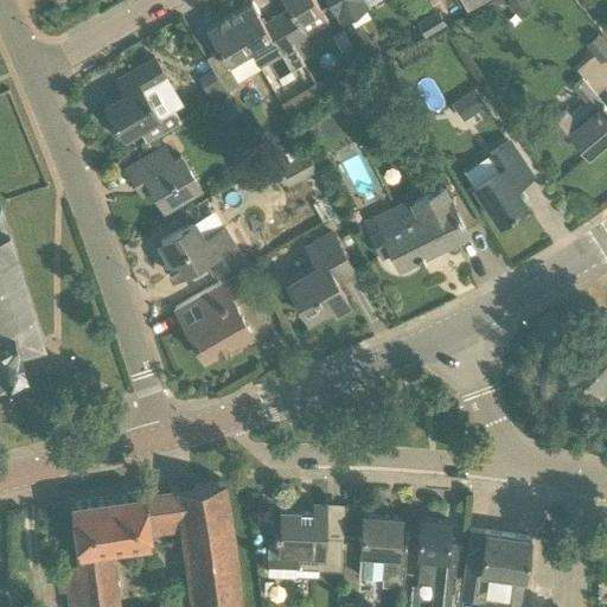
[(319,6),(315,0),(285,0),(289,8),(276,16),(291,39),(304,32),(296,20),(319,6)]
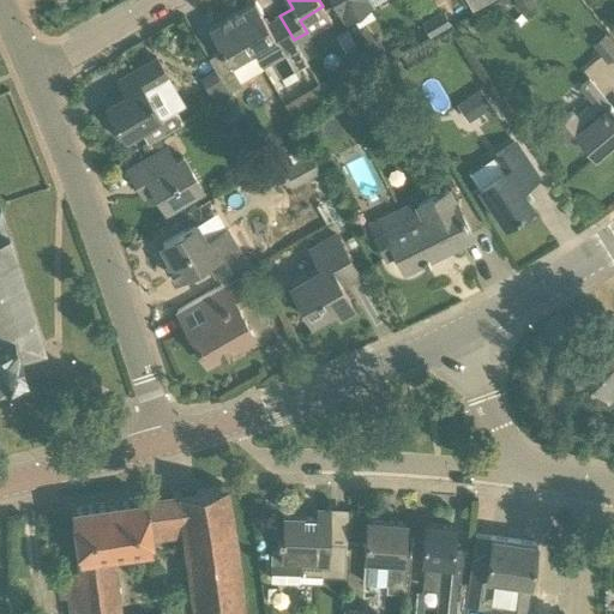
[(383,0),(331,0),(344,23),(383,0)]
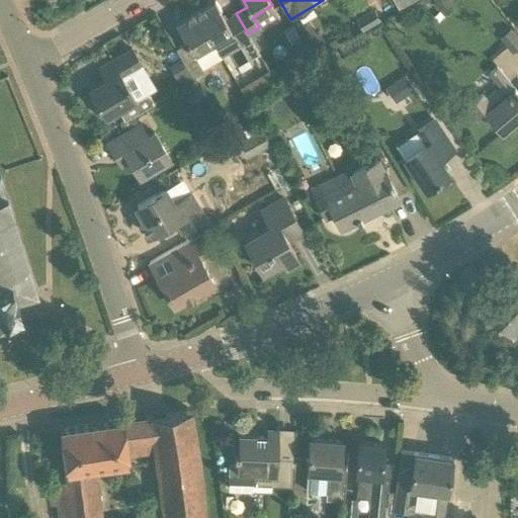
[(237,40),(248,33),(236,13),(226,19),(214,1),(194,13),(211,41),(231,29),(237,40)]
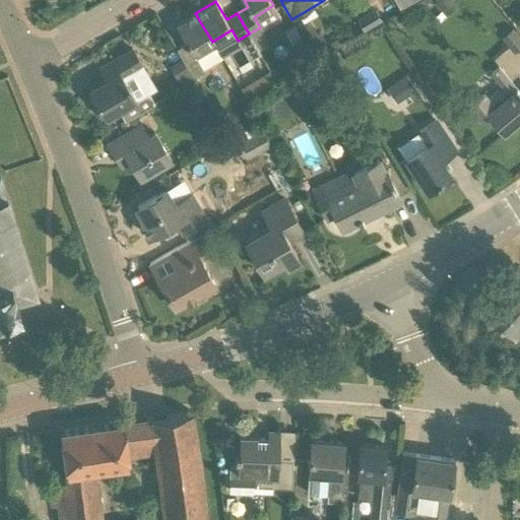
[(365,30),(382,21),(375,9),(359,19),(365,30)]
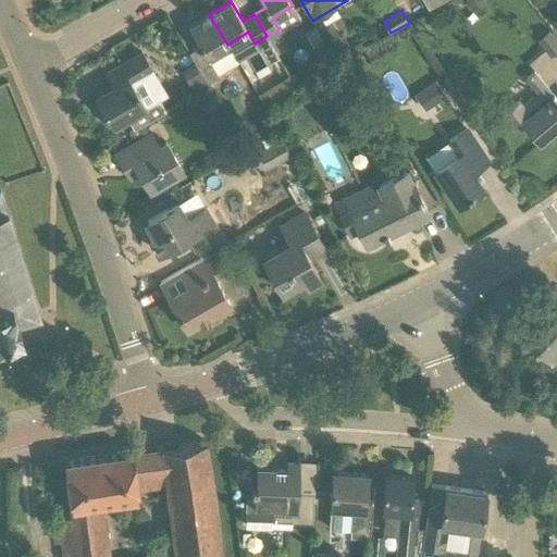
[(200,46),(189,53),(195,62),(203,76),(215,70),(218,74),(238,63),(227,45),(209,14),(189,26),(200,46)]
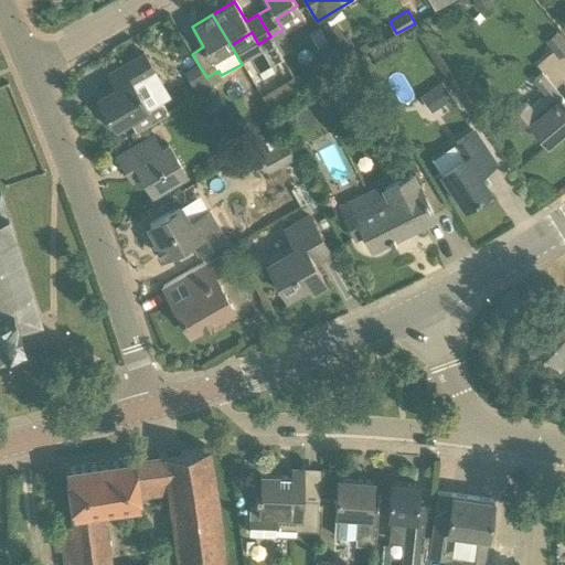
[(557,59),(564,52),(564,40),(556,30),(543,41),(547,46),(555,55),(557,59)]
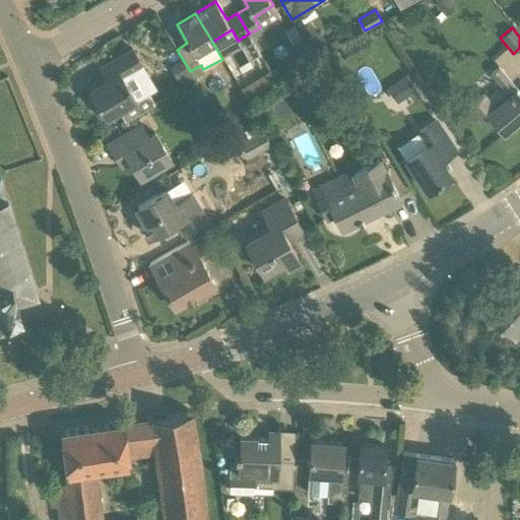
[(314,58),(330,49),(327,44),(321,34),(318,36),(305,42),(314,58)]
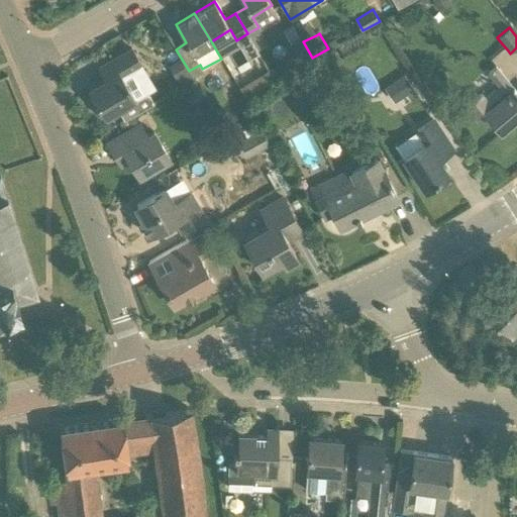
[(110,61),(111,62),(116,72),(88,89),(104,117),(117,109),(123,120),(153,103),(134,74),(143,68),(132,48),(110,61)]
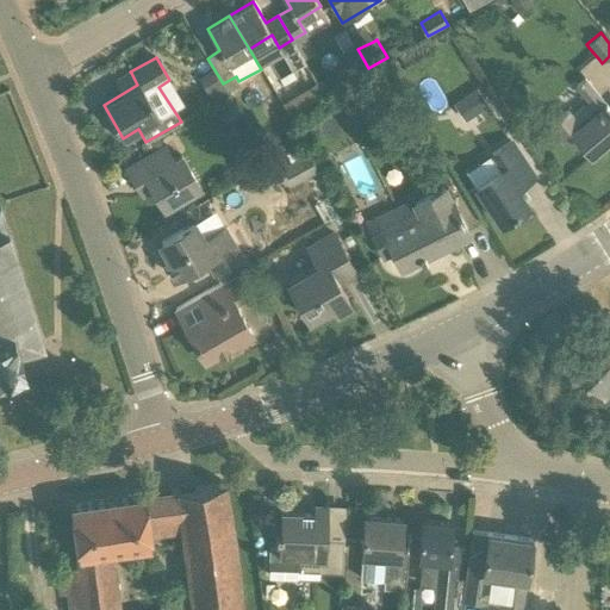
[(212,103),(228,93),(228,92),(223,83),(213,68),(198,79),(212,103)]
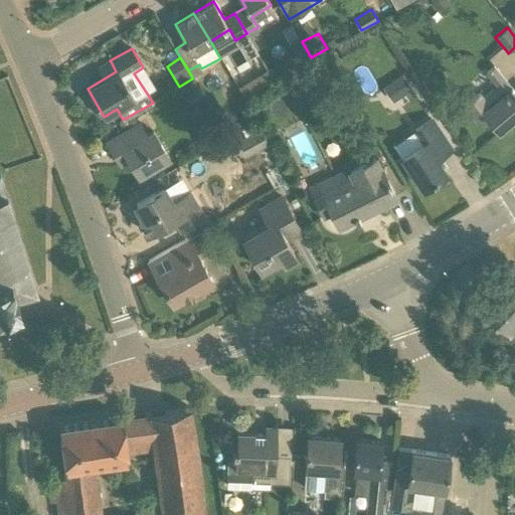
[(463,107),(475,122),(483,116),(497,132),(514,117),(514,89),(514,90),(494,65),(485,73),(473,83),(481,93),(463,107)]
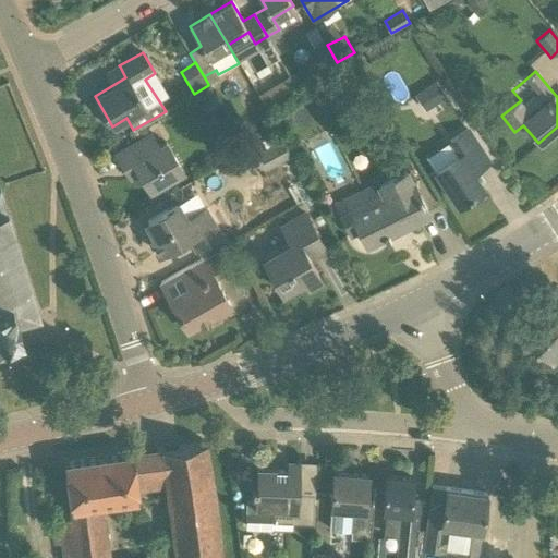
[(287,77),(275,84),(281,96),(293,89),(287,77)]
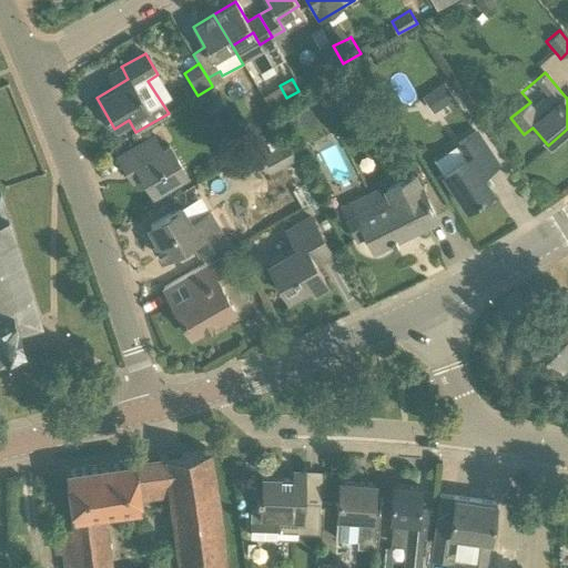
[(443,87),(440,83),(423,95),(434,112),(452,100),(450,99),(443,87)]
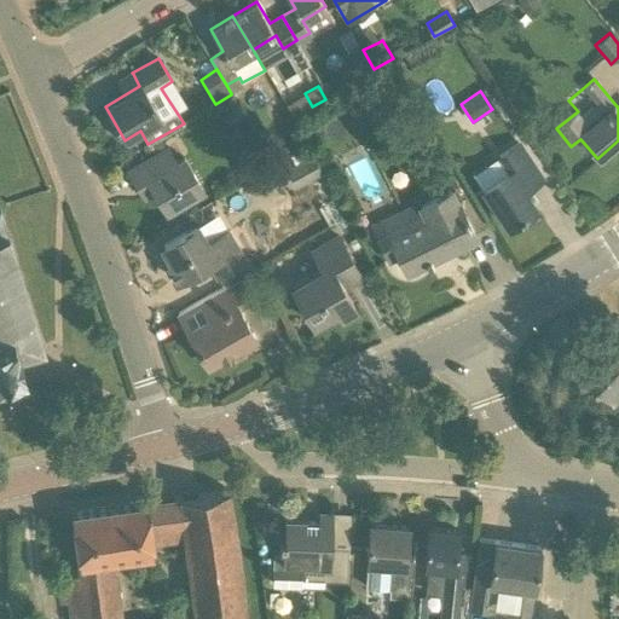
[(230,128),(247,119),(233,96),(232,96),(226,99),(236,116),(226,121),(230,128)]
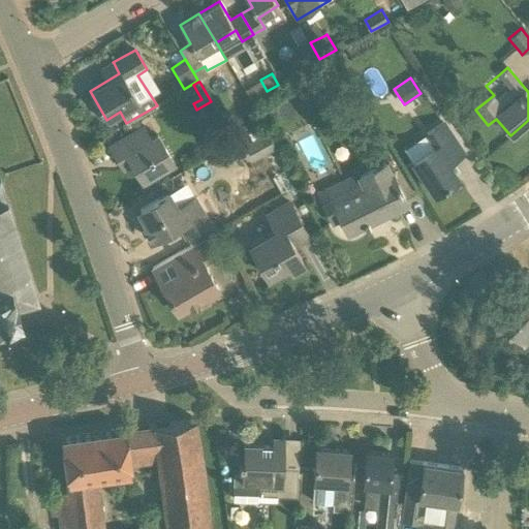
[(426,134),(429,139),(407,153),(434,194),(458,178),(449,164),(464,155),(443,122),(426,134)]
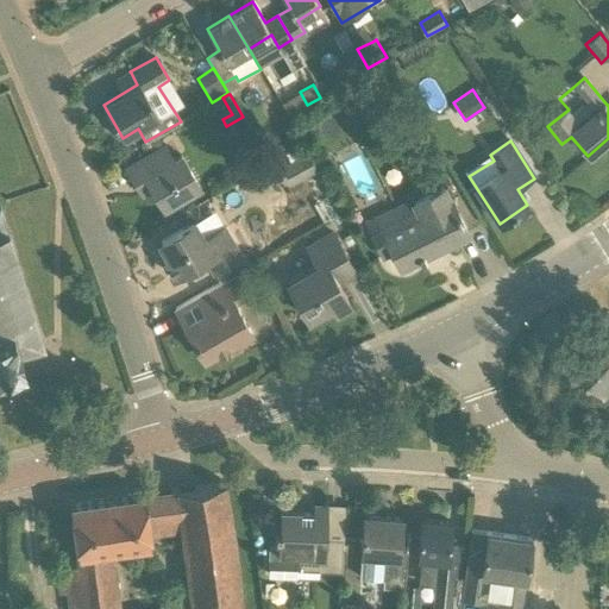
[(163,207),(201,186),(182,151),(173,157),(167,145),(126,168),(135,183),(146,177),(163,207)]
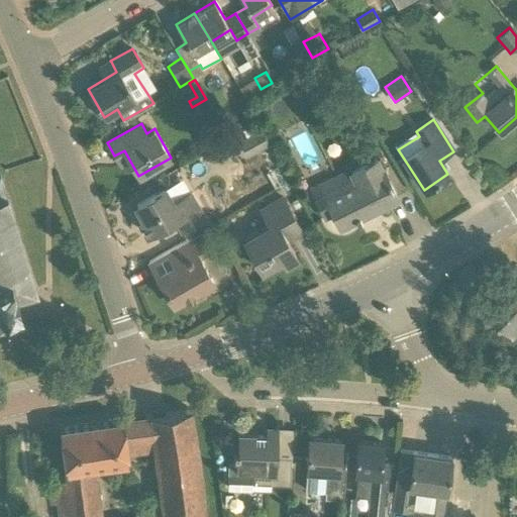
[(228,123),(221,127),(228,139),(235,134),(228,123)]
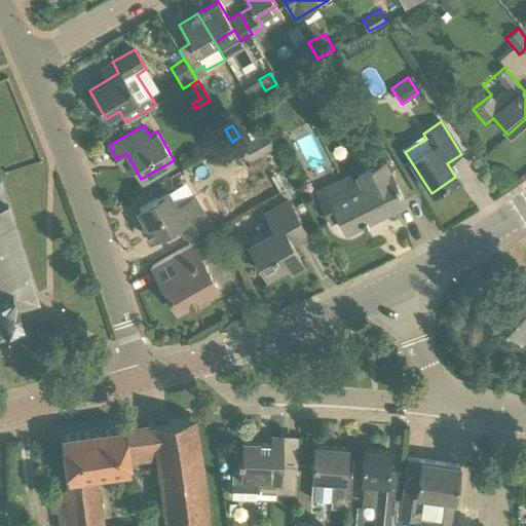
[(265,132),(242,144),(252,160),(274,148),(265,132)]
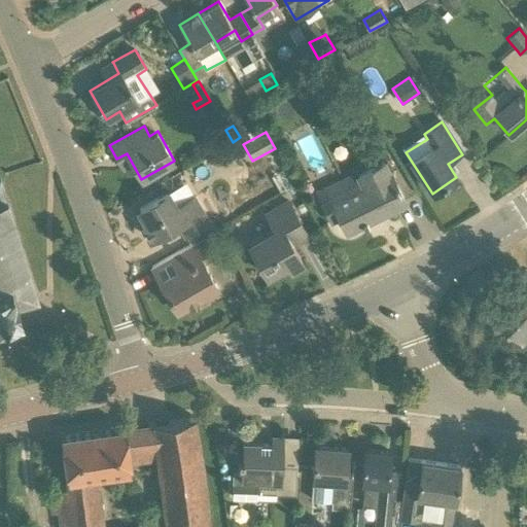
[(270,160),(276,171),(284,167),(277,155),(270,160)]
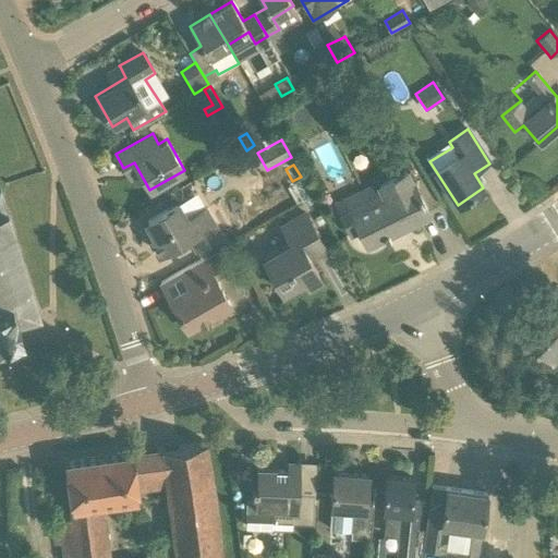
[(366,246),(428,215),(419,195),(405,169),(375,184),(380,196),(349,211),(356,227),(366,246)]
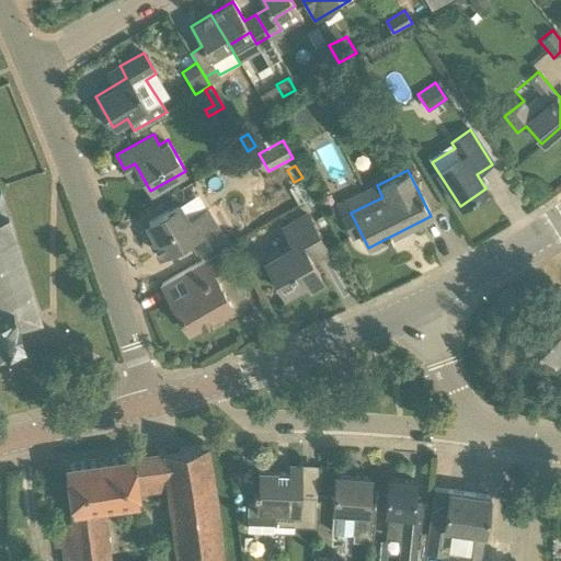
[(0,329),(15,325),(22,323),(21,318),(38,312),(1,187),(0,184),(0,329)]
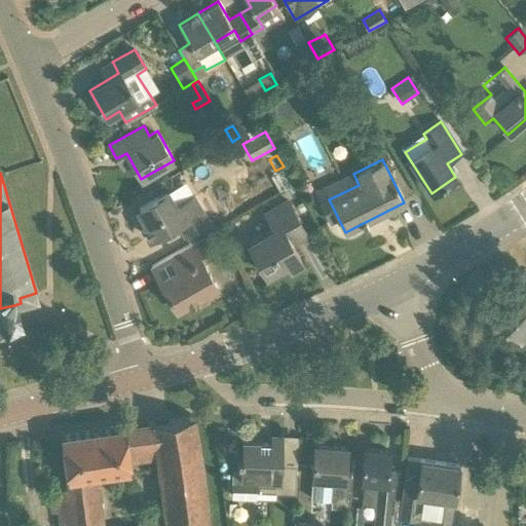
[(178,223),(190,245),(203,237),(218,229),(212,219),(209,220),(194,194),(177,203),(170,191),(139,209),(147,223),(142,226),(149,239),(178,223)]
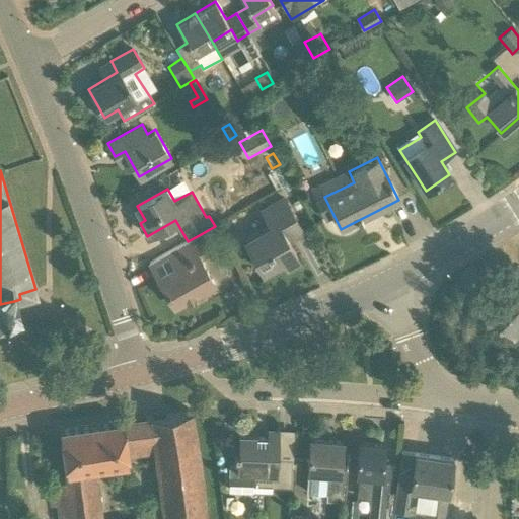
[(286,234),(301,226),(284,196),(258,210),(268,225),(243,239),(263,273),(282,262),(285,267),(299,260),(286,234)]
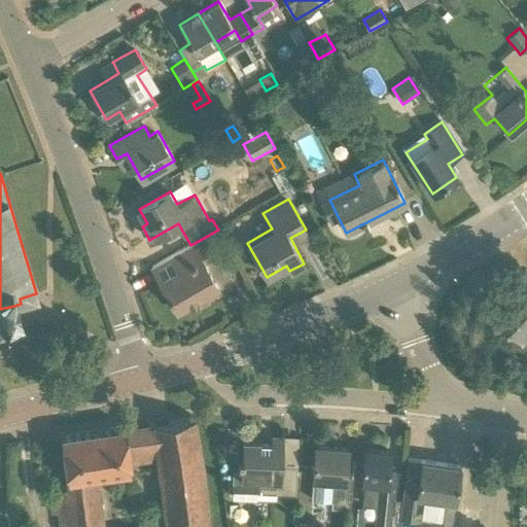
[(176,311),(218,287),(206,265),(216,258),(204,238),(190,245),(167,257),(176,274),(161,282),(176,311)]
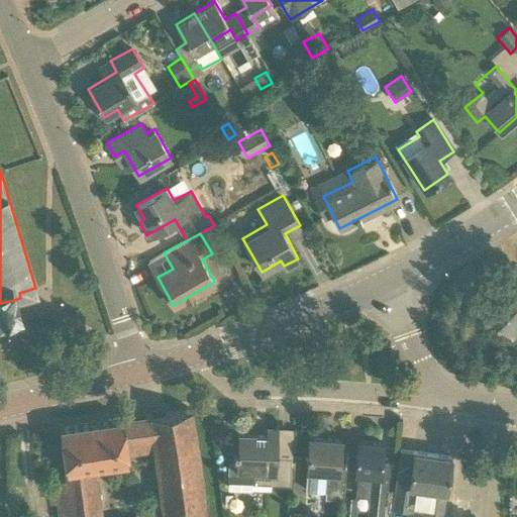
[(516,283),(513,287),(507,282),(496,293),(492,293),(488,297),(488,302),(486,305),(513,330),(512,332),(514,334),(516,330),(516,283)]
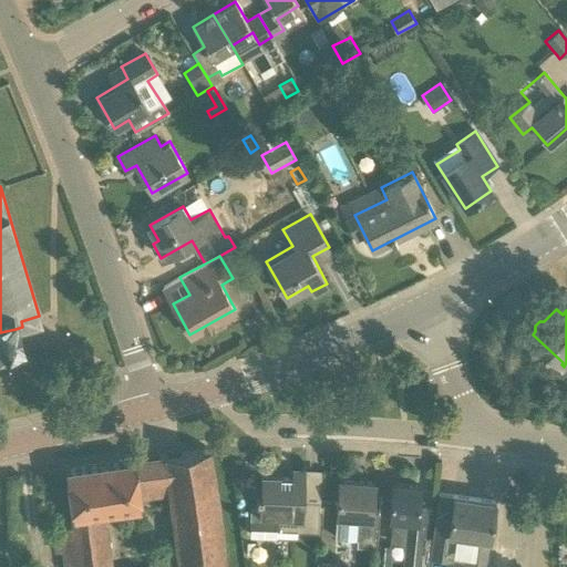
[(409,378),(410,380),(411,391),(411,393),(423,392),(421,377),(409,378)]
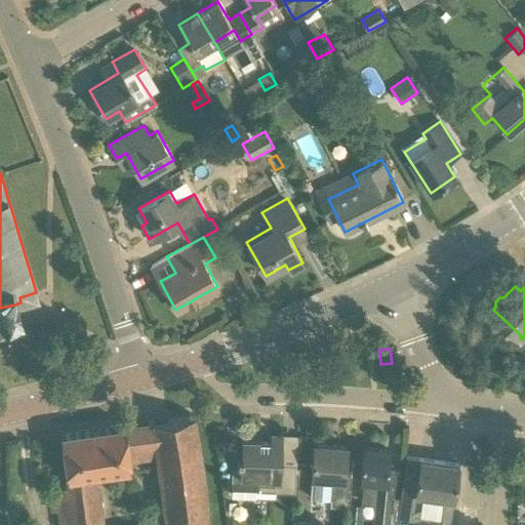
[(380,362),(379,352),(371,353),(372,363),(380,362)]
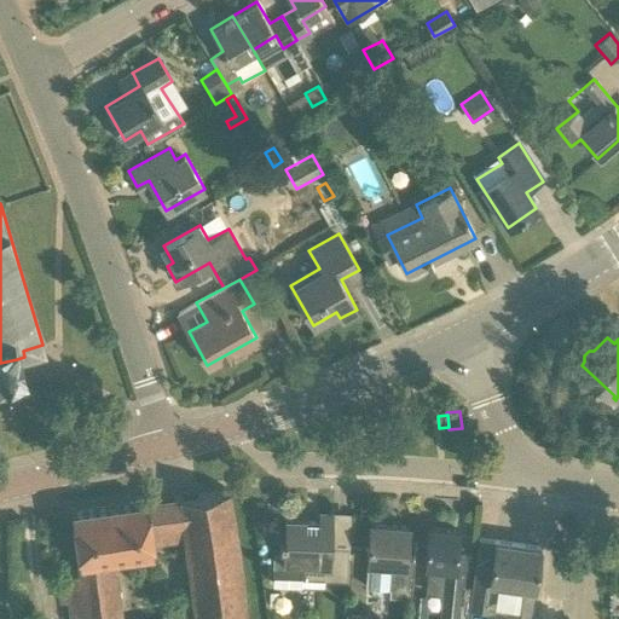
[(196,496),(196,495),(180,498),(173,498),(69,513),(69,515),(73,537),(77,573),(57,577),(61,603),(65,602),(67,618),(246,618),(230,515),(227,491),(196,496)]
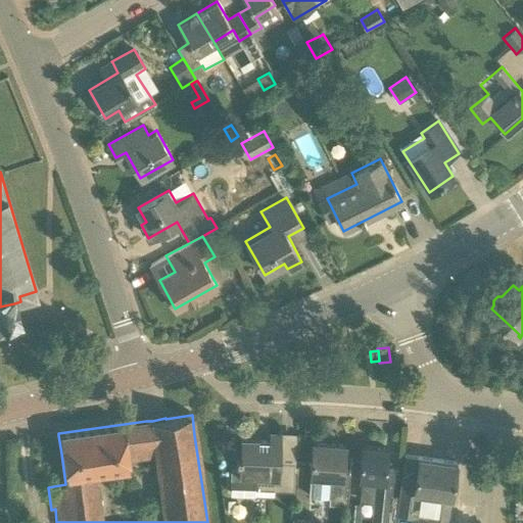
[(230,487),(255,488),(254,490),(293,492),(294,463),(280,463),(281,433),(269,432),(269,441),(240,440),(240,457),(236,457),(235,469),(230,469),(230,487)]
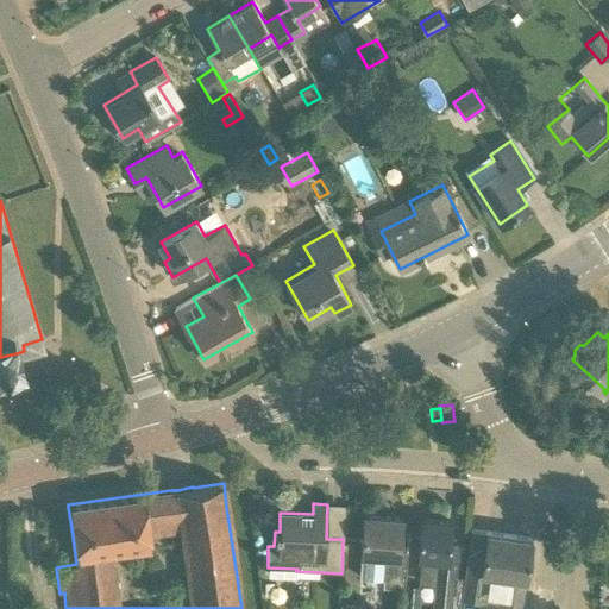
[(403,590),(405,586),(407,556),(401,556),(403,516),(362,513),(359,557),(360,557),(359,579),(383,581),(382,588),(403,590)]
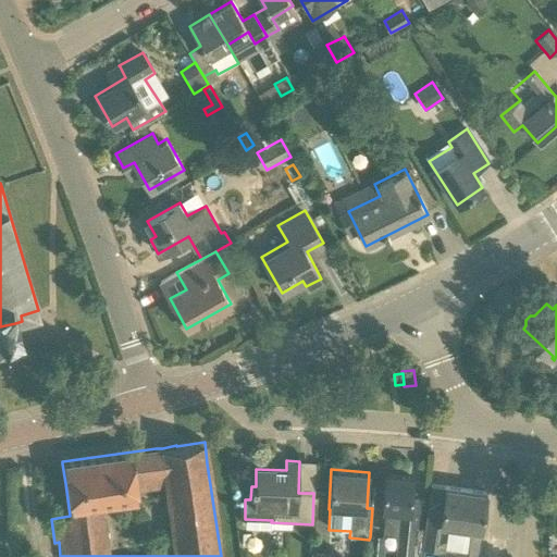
[(383,534),(399,535),(398,555),(419,556),(420,556),(424,528),(416,528),(418,496),(410,496),(412,478),(385,475),(382,511),(385,511),(383,534)]
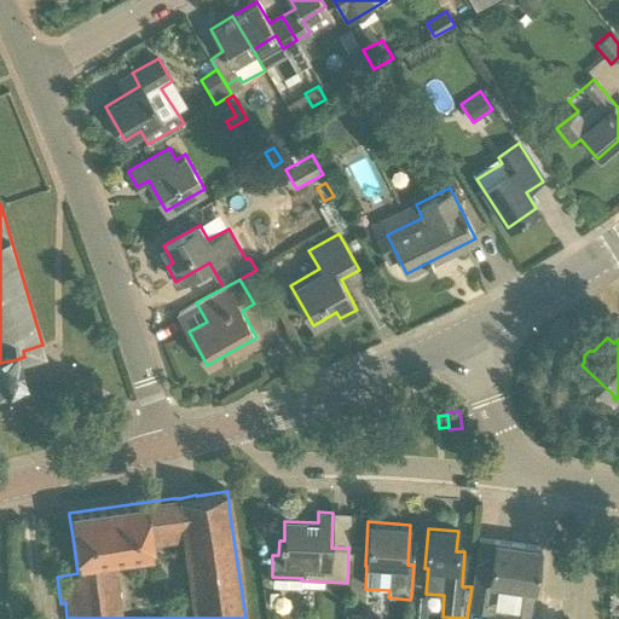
[(527,618),(533,590),(539,548),(496,541),(478,539),(472,586),(467,618),(527,618)]
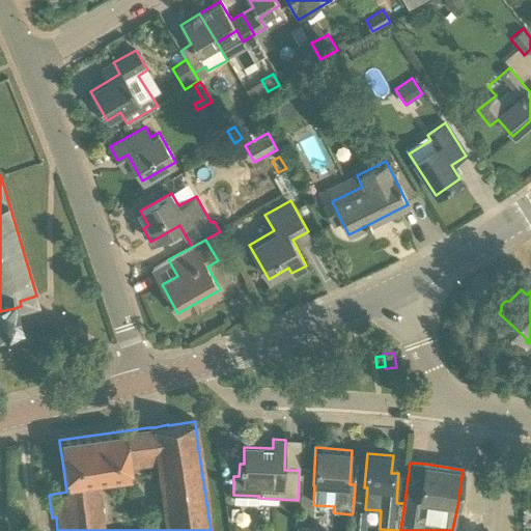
[(352,514),(352,519),(351,530),(364,530),(366,512),(353,511),(352,514)]
